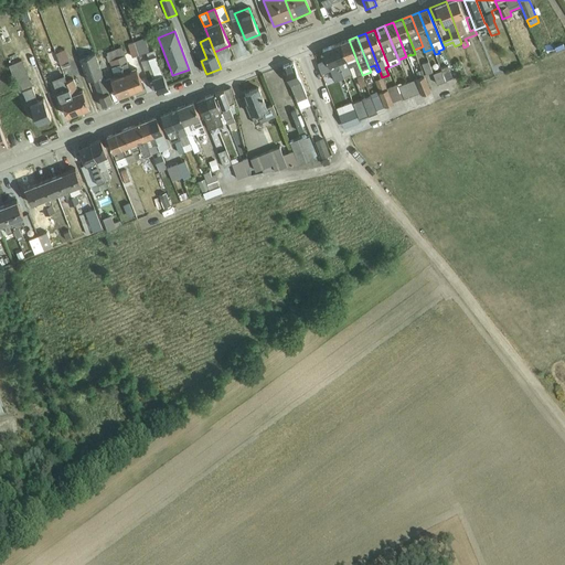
[(134,43),(138,55),(149,52),(145,39),(134,43)]
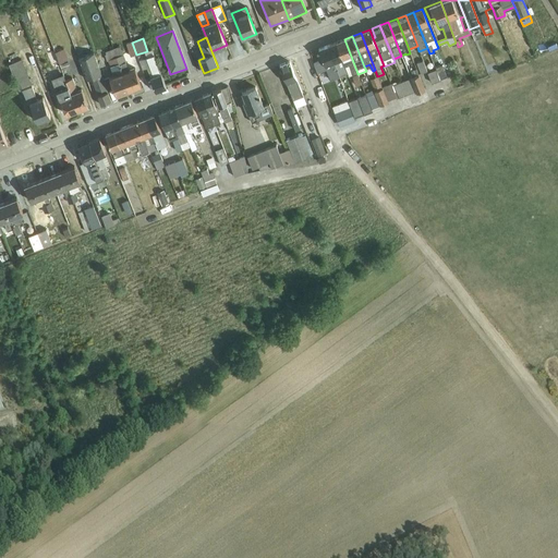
[(336,43),(349,76),(353,74),(353,75),(358,73),(344,39),(336,43)]
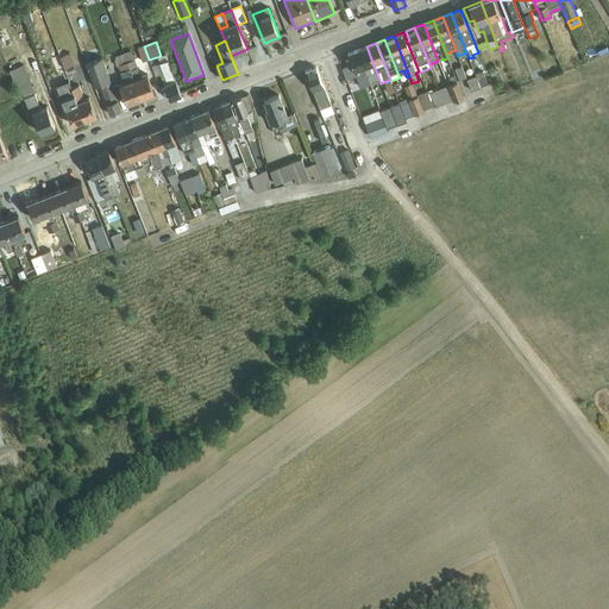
[(143,62),(149,60),(144,46),(138,49),(143,62)]
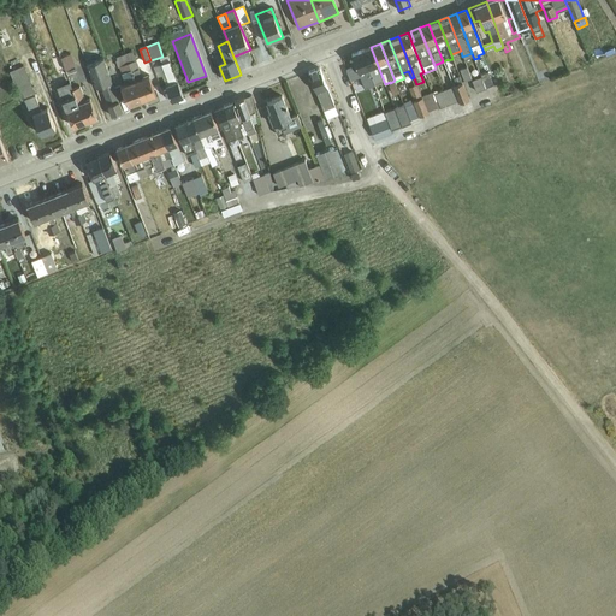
[(361,51),(374,84),(375,89),(385,86),(385,84),(371,47),(361,51)]
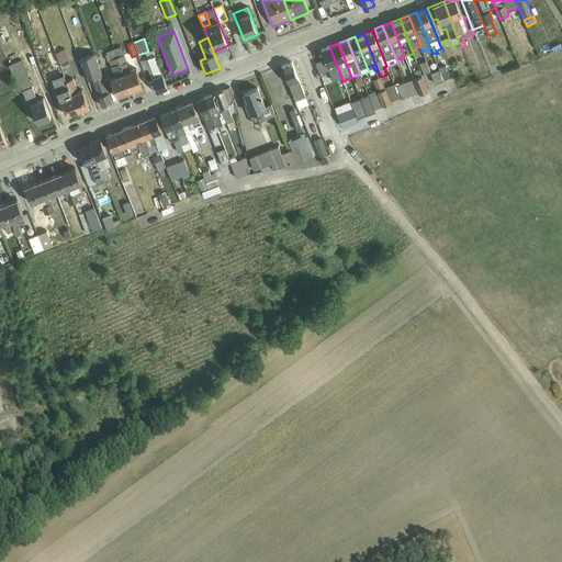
[(560,43),(543,51),(546,55),(553,52),(553,51),(561,46),(560,43)]
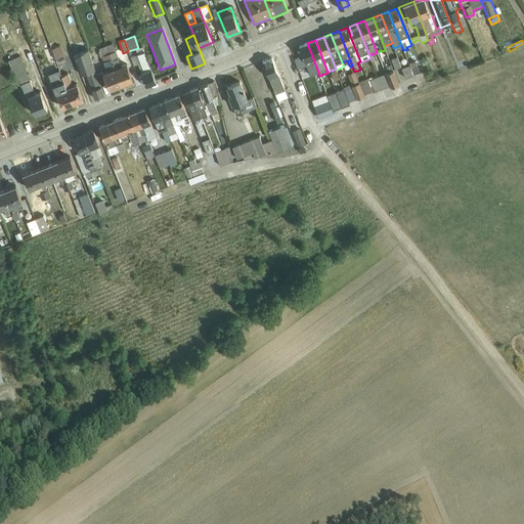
[(318,72),(307,43),(299,47),(301,51),(298,53),(300,58),(295,60),(298,69),(306,66),(310,76),(318,72)]
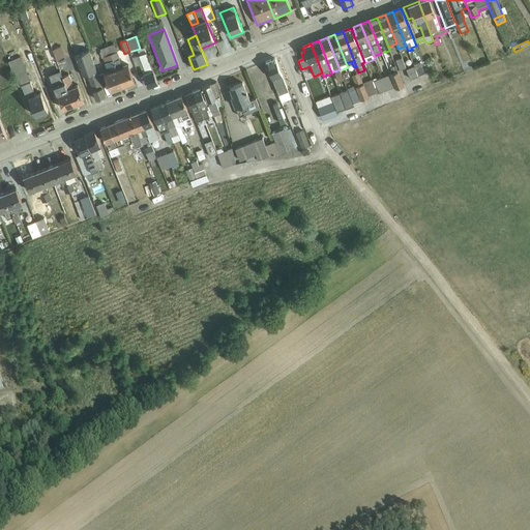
[(122,67),(114,45),(108,47),(110,55),(122,87),(128,84),(128,85),(135,82),(128,65),(122,67)]
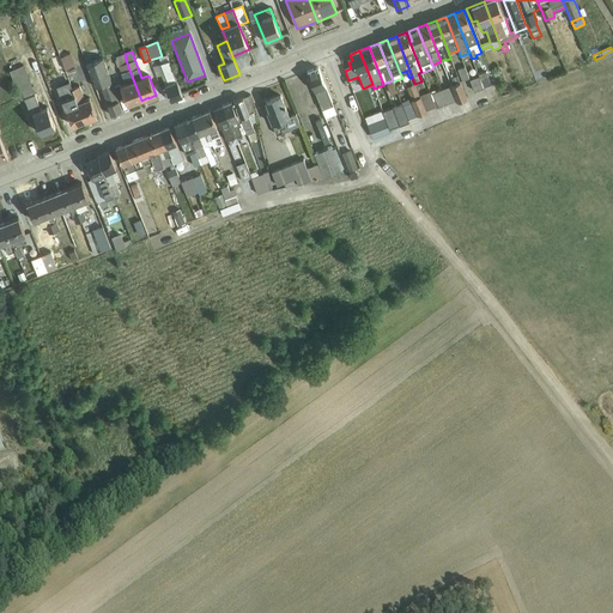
[(60,59),(65,72),(76,67),(71,54),(60,59)]
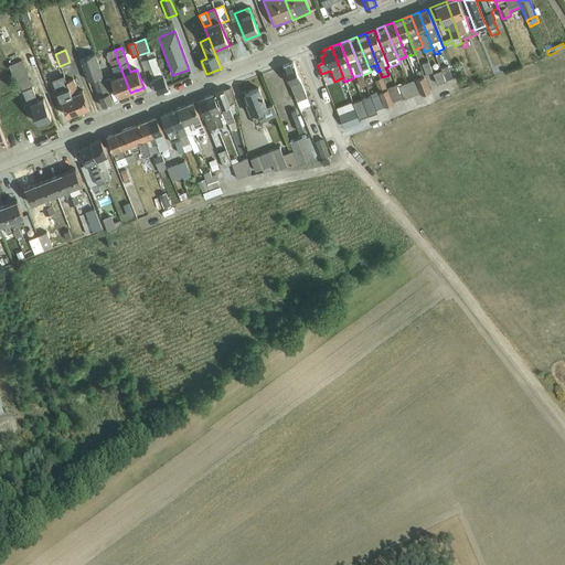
[(109,62),(117,59),(115,50),(106,53),(107,56),(106,56),(108,62),(109,62)]
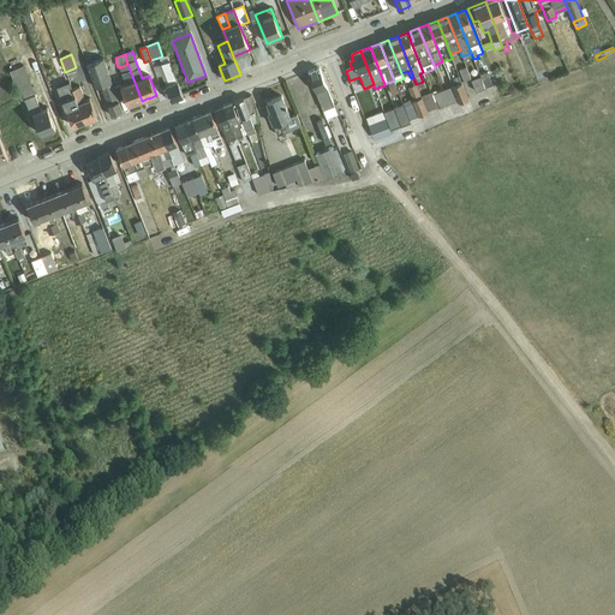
[(169,84),(166,85),(171,100),(172,102),(183,97),(183,95),(167,55),(163,58),(160,59),(161,65),(168,83),(169,84)]
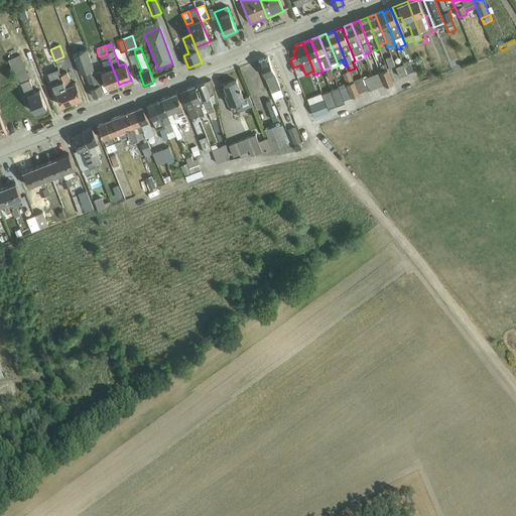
[(50,49),(43,51),(47,62),(54,60),(50,49)]
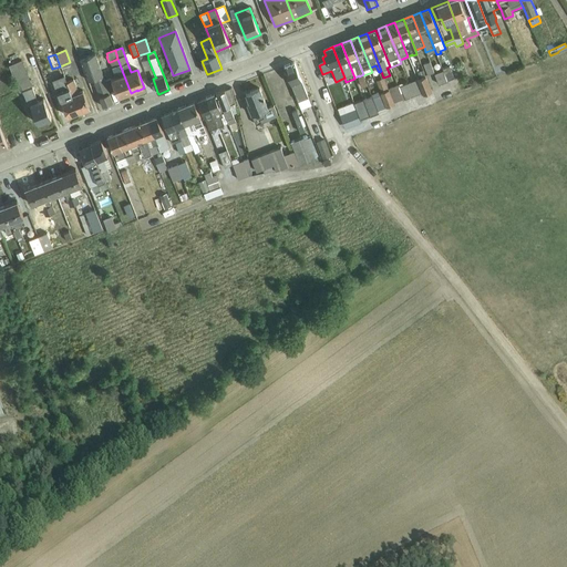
[(103,107),(113,104),(95,54),(80,60),(88,82),(93,80),(103,107)]
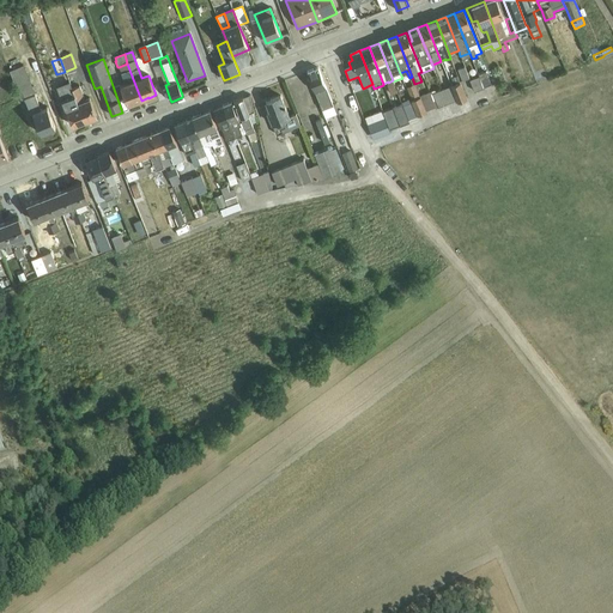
[(127,64),(119,67),(125,84),(120,86),(127,105),(141,101),(127,64)]
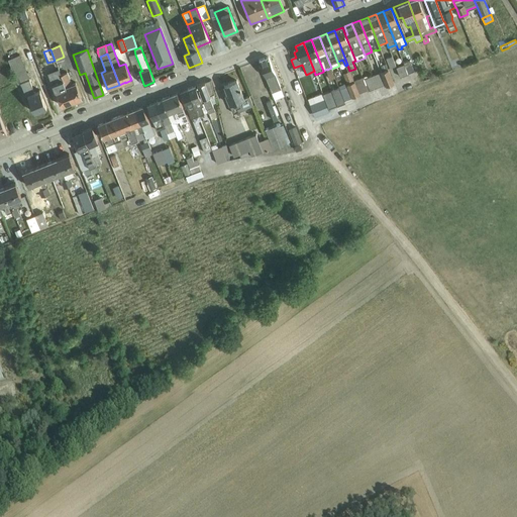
[(141,70),(135,55),(129,57),(131,66),(136,64),(139,72),(142,71),(141,70)]
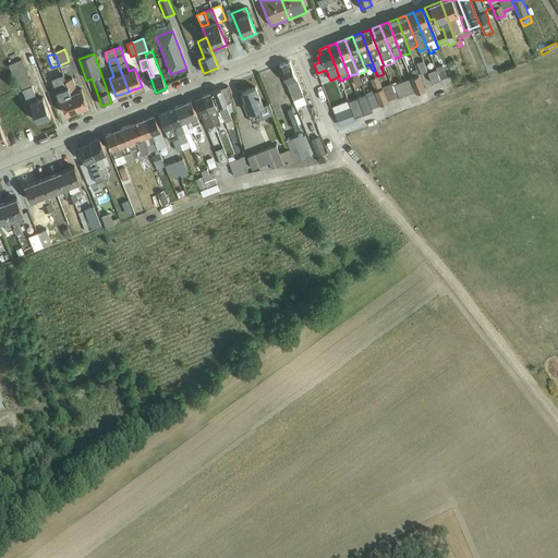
[(37,84),(32,86),(21,60),(9,65),(20,92),(22,91),(27,105),(29,105),(37,123),(50,118),(37,84)]
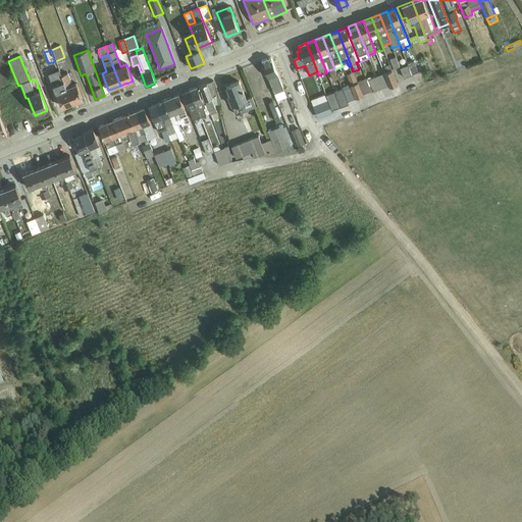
[(396,57),(389,59),(394,69),(399,66),(396,57)]
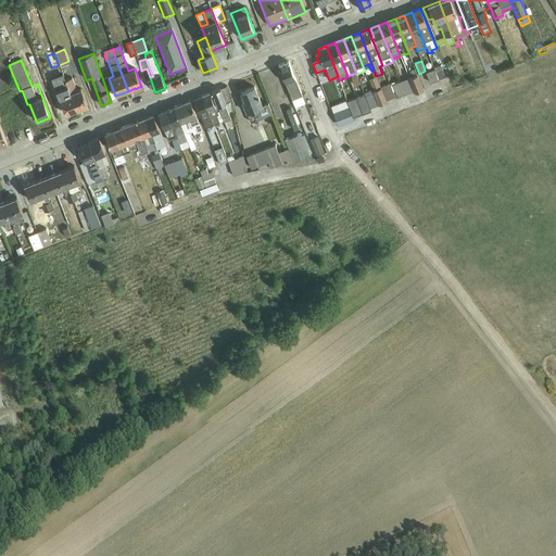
[(289,62),(278,66),(292,100),(302,96),(289,62)]
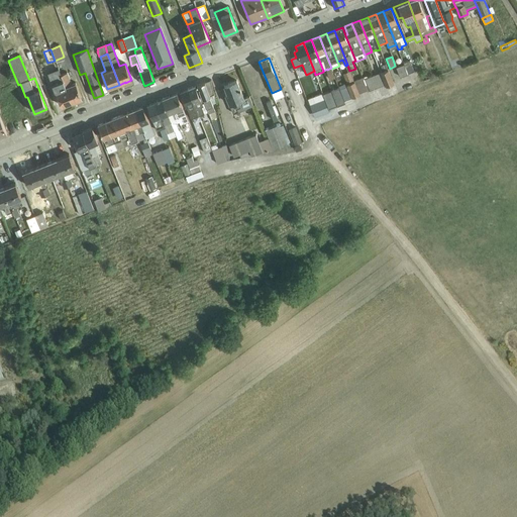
[(404,65),(407,74),(414,72),(409,60),(403,63),(404,65)]
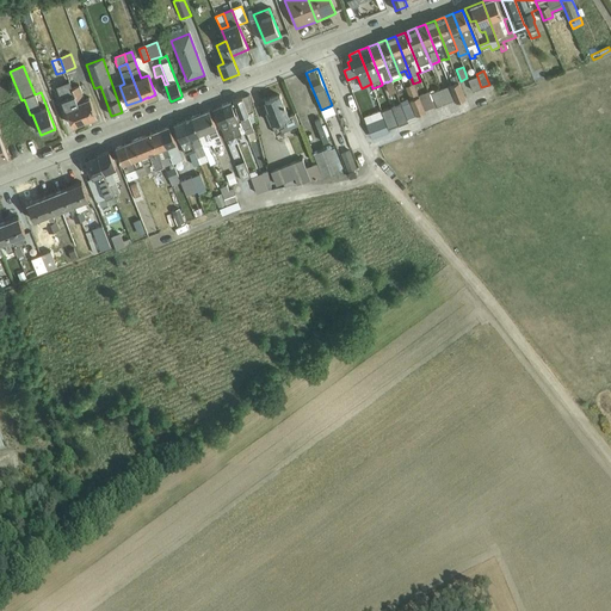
[(50,85),(63,81),(61,74),(49,79),(50,85)]
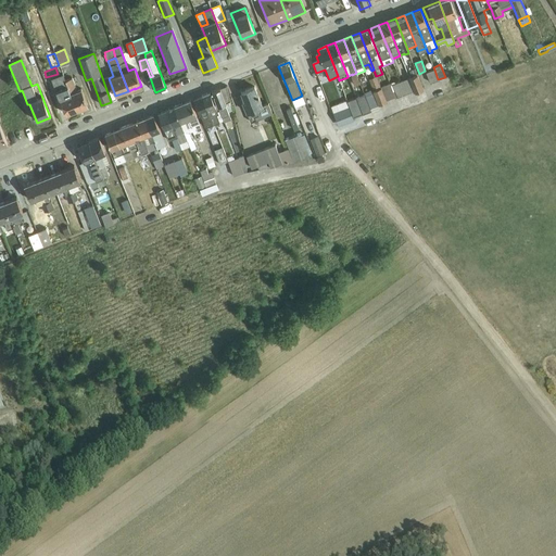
[(438,79),(434,70),(426,73),(430,84),(438,79)]
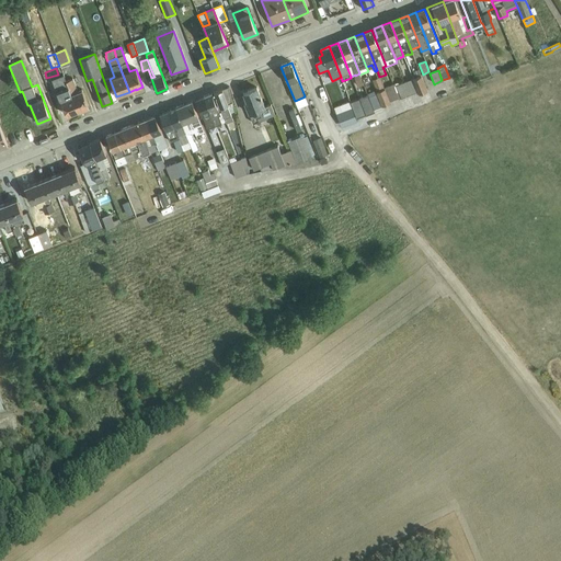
[(363,84),(359,75),(354,77),(357,87),(363,84)]
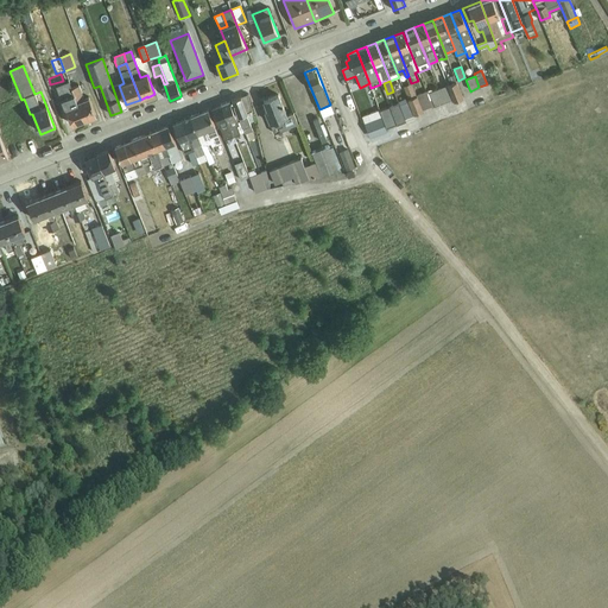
[(448,86),(453,100),(454,102),(462,99),(456,82),(448,86)]
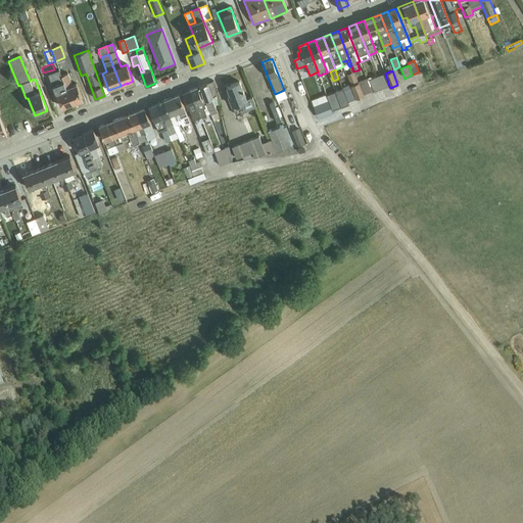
[(350,85),(355,99),(364,96),(364,94),(357,80),(353,72),(346,75),(350,85)]
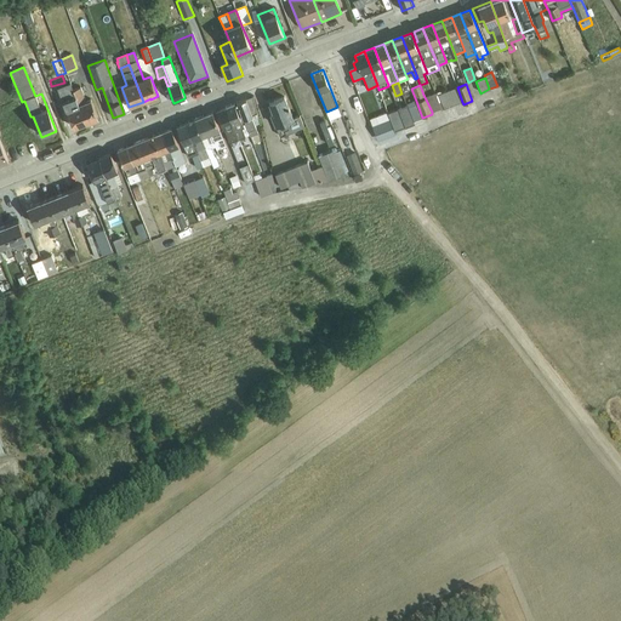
[(73,91),(86,124),(98,119),(91,100),(86,102),(81,87),(73,91)]
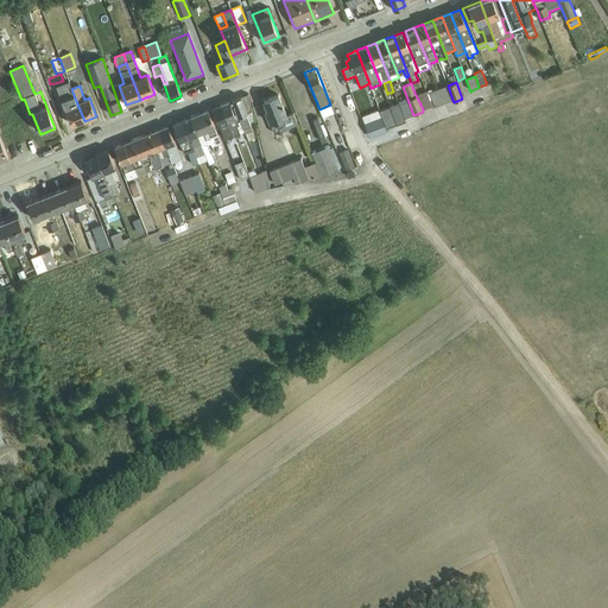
[(438,89),(443,103),(453,100),(448,86),(438,89)]
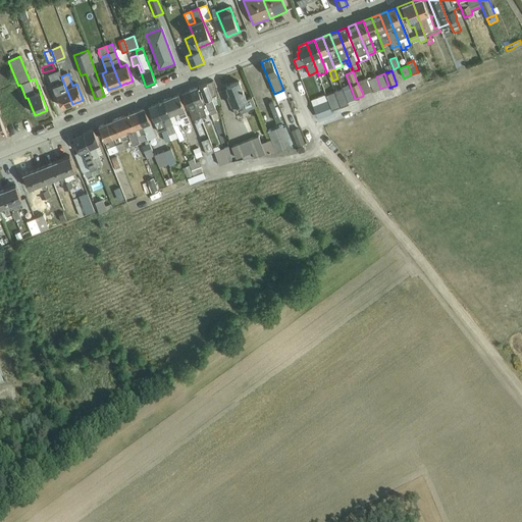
[(62,108),(72,104),(61,76),(55,79),(55,80),(59,91),(56,92),(62,108)]
